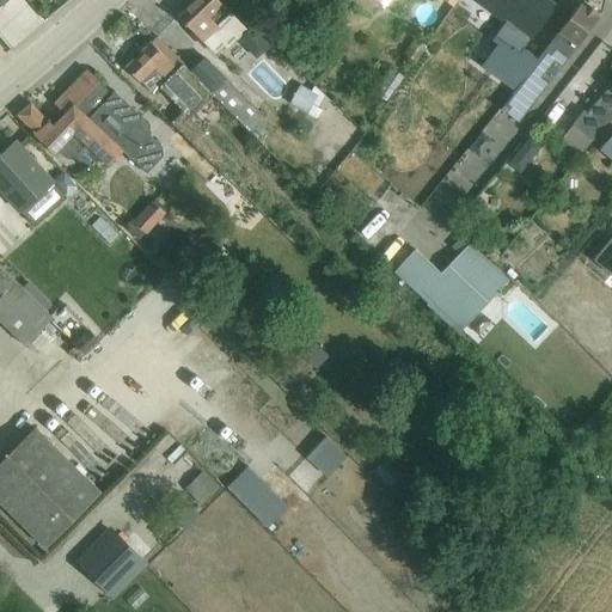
[(216,0),(195,0),(178,17),(190,29),(188,32),(204,49),(206,47),(215,56),(222,48),(227,51),(238,40),(255,56),(268,44),(257,35),(251,29),(248,32),(216,0)]
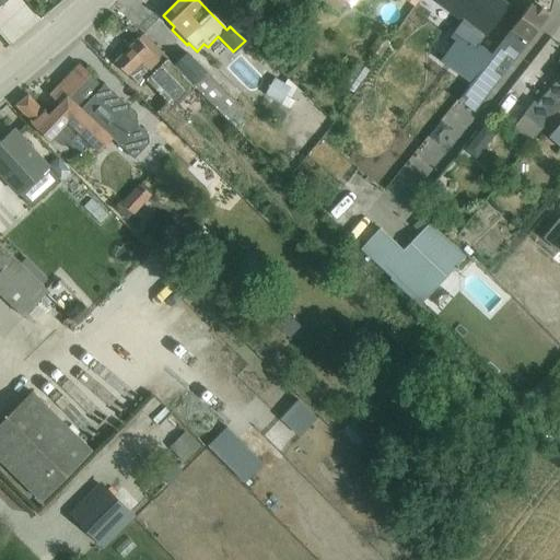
[(294,0),(291,6),(303,14),(312,1),(310,0),(294,0)]
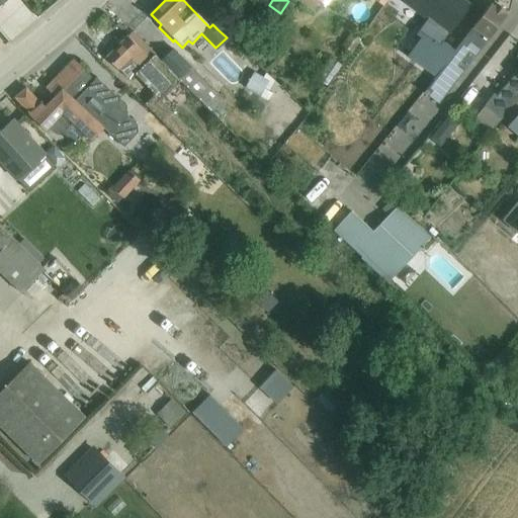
[(300,0),(299,1),(313,10),(319,1),(325,6),(329,0),(300,0)]
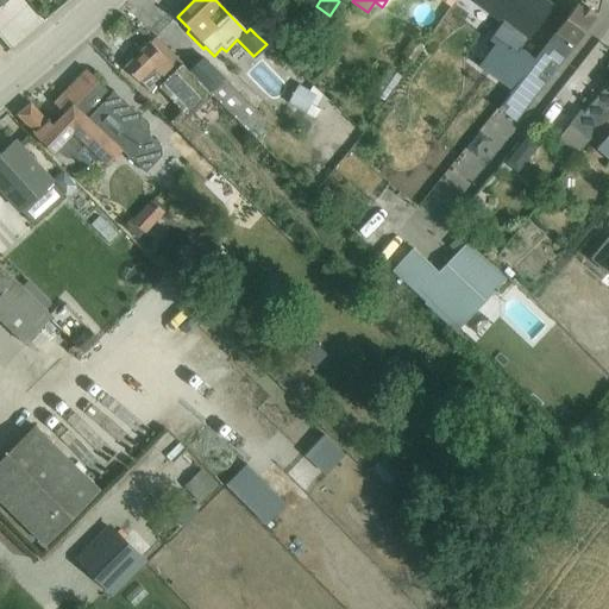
[(541,0),(478,0),(476,5),(500,24),(487,42),(493,45),(477,67),(512,92),(535,60),(521,49),(551,7),(541,0)]
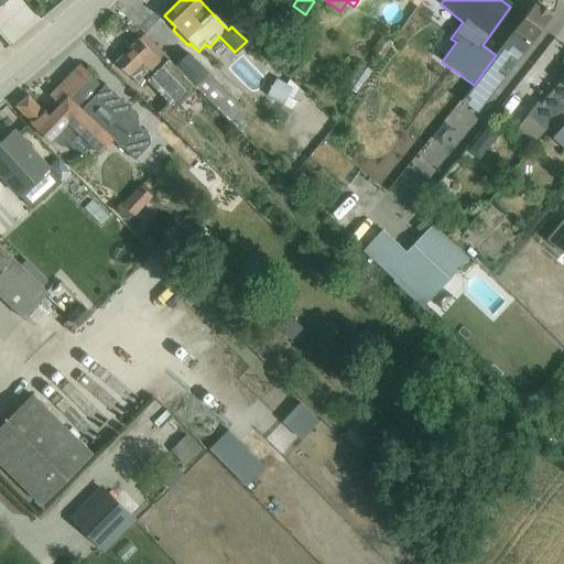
[(461,102),(476,114),(551,18),(548,14),(550,12),(537,2),(496,55),(474,85),(461,102)]
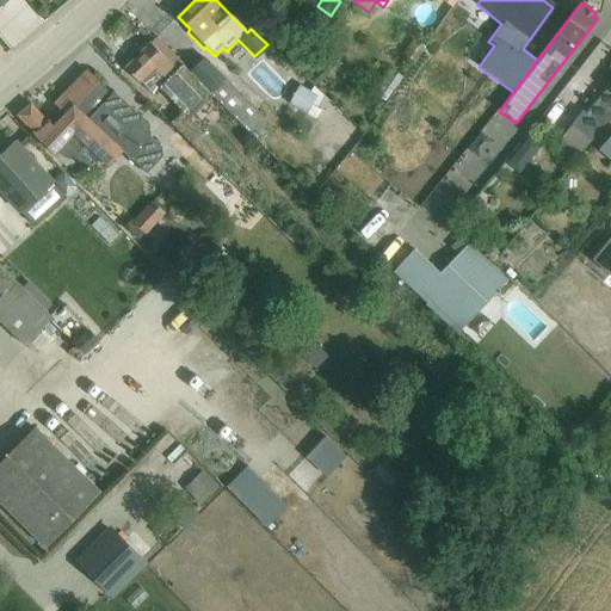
[(180,67),(183,65),(155,37),(124,68),(160,103),(174,87),(204,117),(217,103),(196,80),(193,81),(180,67)]
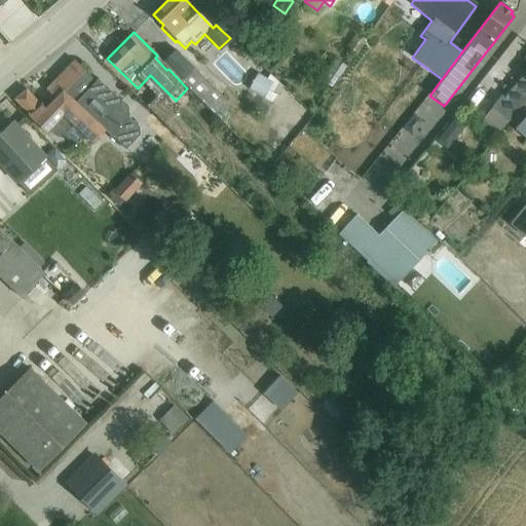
[(355,34),(346,47),(355,53),(365,40),(355,33),(355,34)]
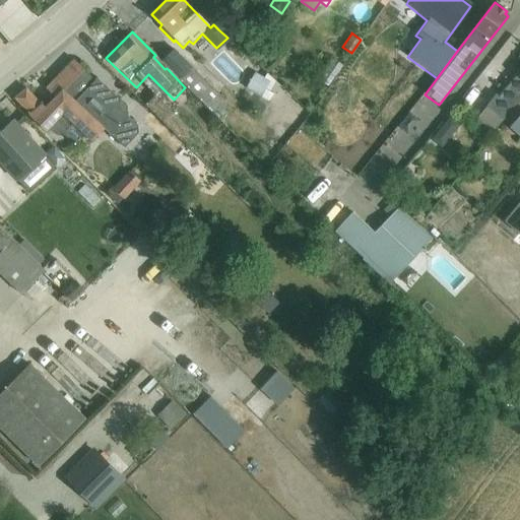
[(224,100),(174,48),(160,61),(211,113),(224,100)]
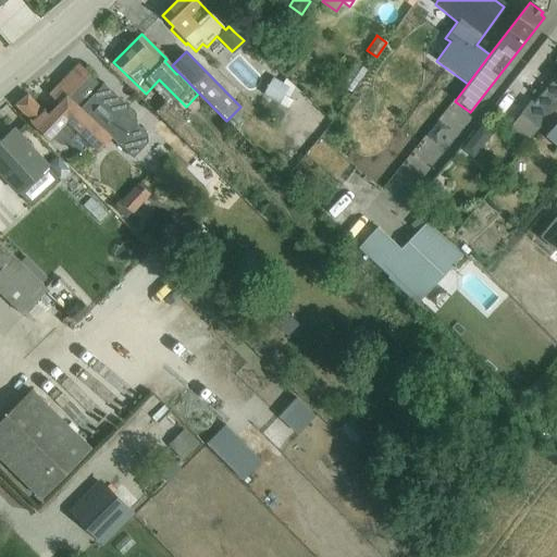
[(111,138),(133,159),(148,143),(147,134),(136,125),(136,114),(102,84),(100,85),(78,64),(56,87),(111,138)]
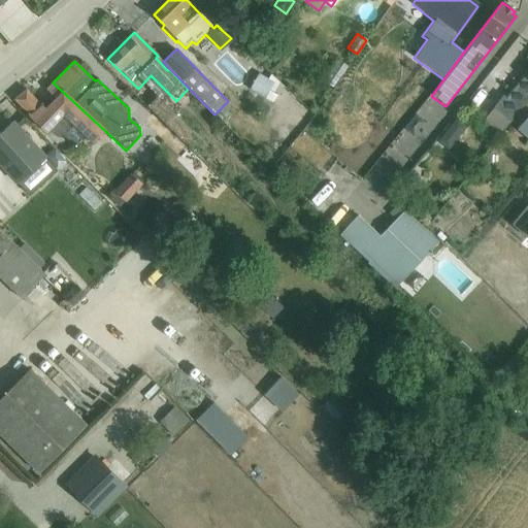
[(333,88),(348,67),(338,61),(325,83),(333,88)]
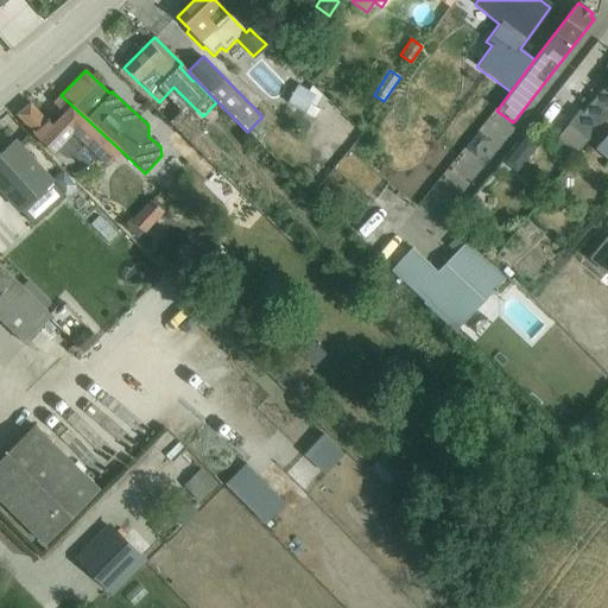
[(556,139),(577,157),(607,116),(607,82),(583,113),(580,111),(556,139)]
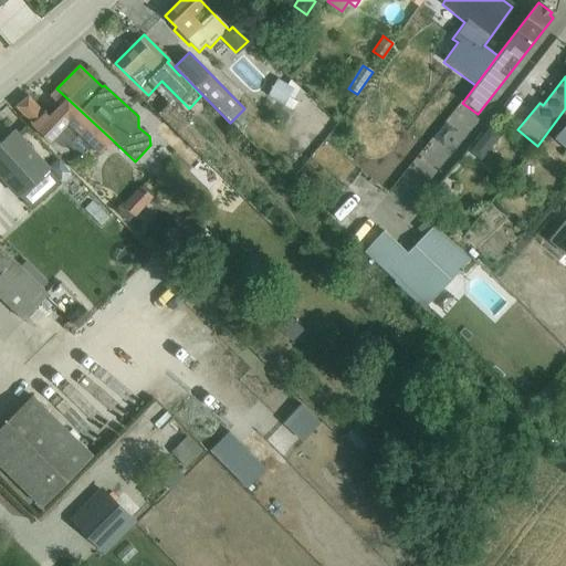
[(278,79),(268,96),(284,106),(294,90),(278,79)]
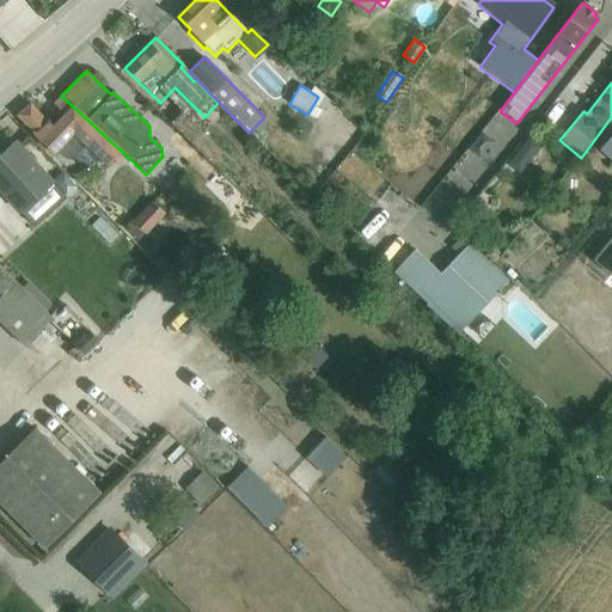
[(108,167),(122,152),(61,96),(54,104),(65,115),(51,127),(30,104),(16,116),(53,157),(55,154),(61,159),(74,159),(85,171),(93,163),(96,165),(101,160),(108,167)]
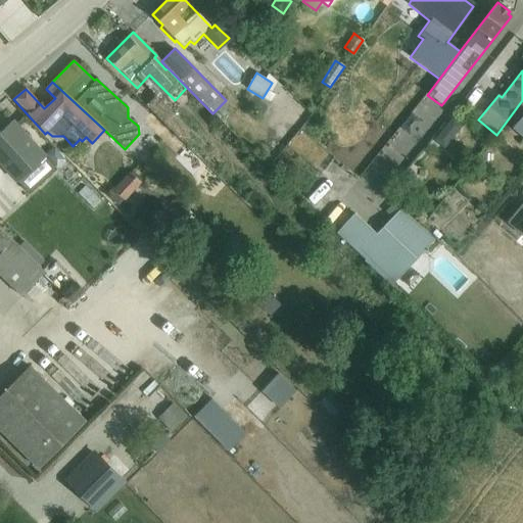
[(522,113),(511,128),(522,137),(522,113)]
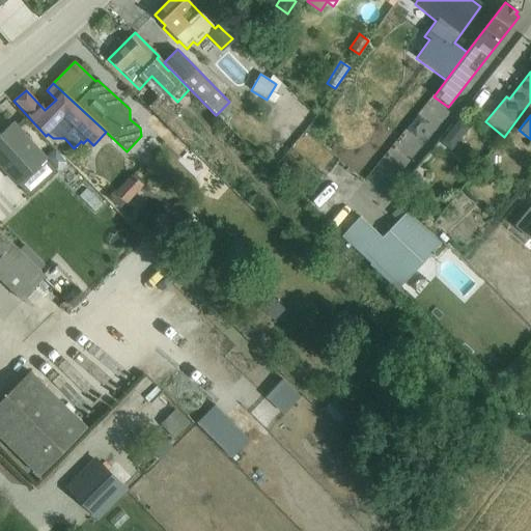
[(0,133),(0,164),(18,185),(46,160),(15,126),(12,122),(0,133)]
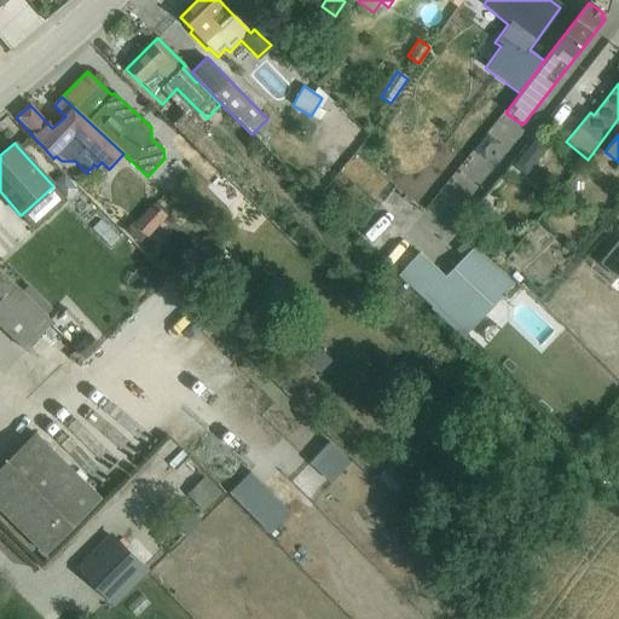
[(53,186),(21,215),(34,230),(67,201),(53,186)]
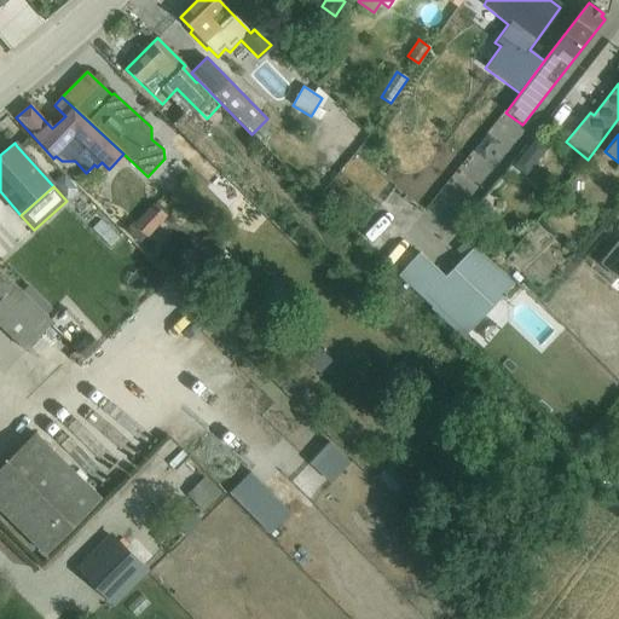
[(152,203),(127,232),(139,243),(144,237),(146,238),(166,217),(165,215),(167,212),(158,203),(156,206),(152,203)]
